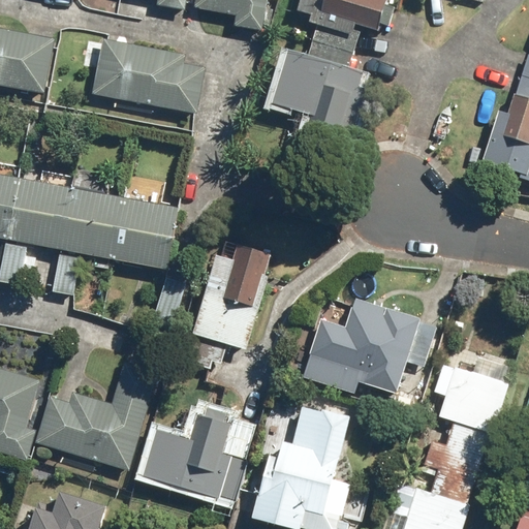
[(158,0),(158,5),(186,11),(187,0),(158,0)]
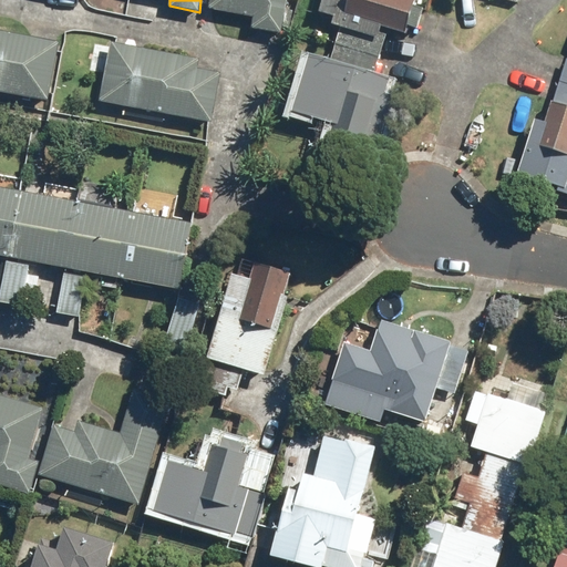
[(208,0),(207,9),(253,18),(250,27),(280,32),(287,0),(208,0)]
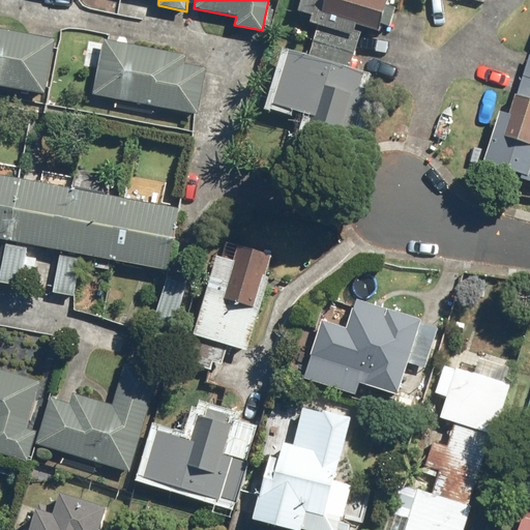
[(299,0),(296,10),(311,15),(307,23),(315,26),(311,40),(353,53),(361,27),(378,32),(387,0),(299,0)]
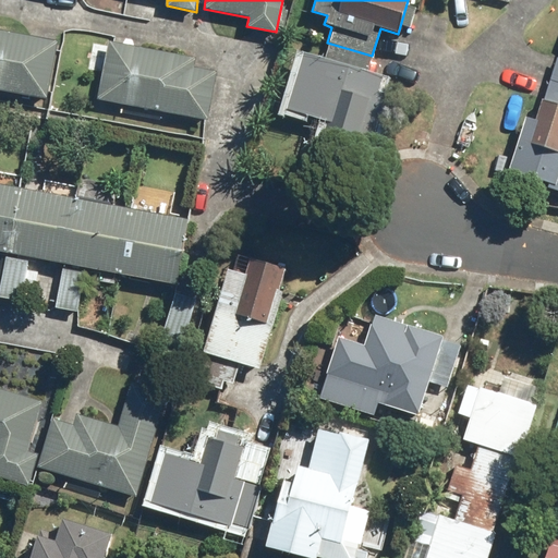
[(59,40),(0,28),(0,91),(48,100),(59,40)]
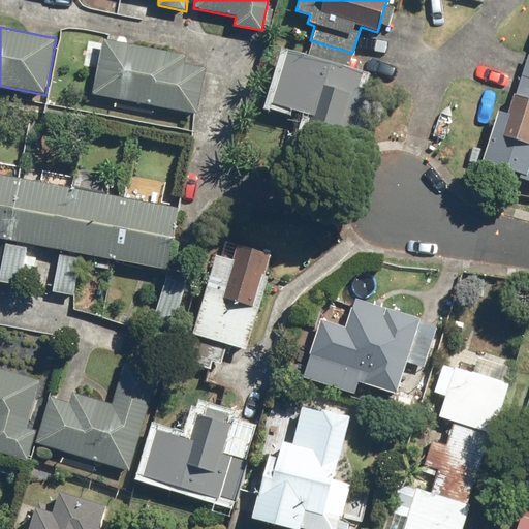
[(185,55),(102,39),(92,94),(196,113),(205,68),(184,64),(185,55)]
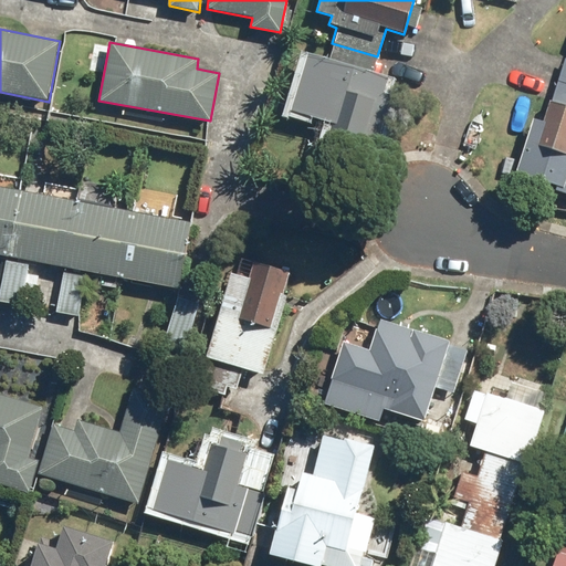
[(327,60),(308,54),(291,111),(333,123),(324,153),(358,161),(365,139),(380,144),(395,94),(385,91),(389,79),(373,74),(377,56),(332,43),(327,60)]
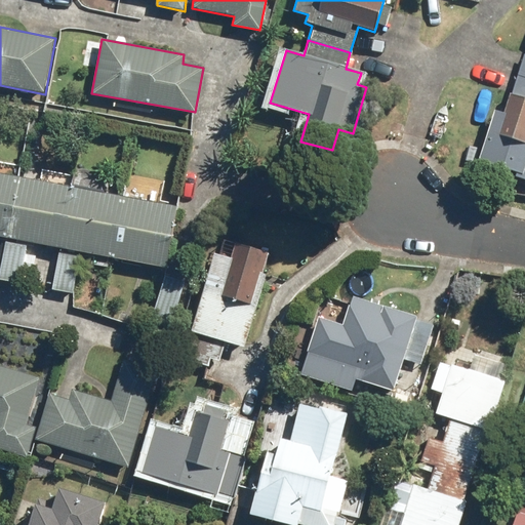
[(524,76),(517,74),(506,113),(496,111),(481,161),(524,174),(522,179),(524,179),(524,76)]
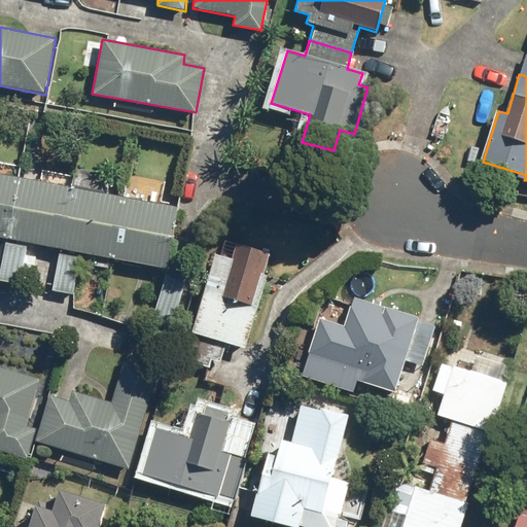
[(177,207),(0,174),(0,237),(6,239),(0,272),(0,280),(20,284),(28,243),(60,248),(51,290),(73,293),(80,252),(166,268),(177,207)]
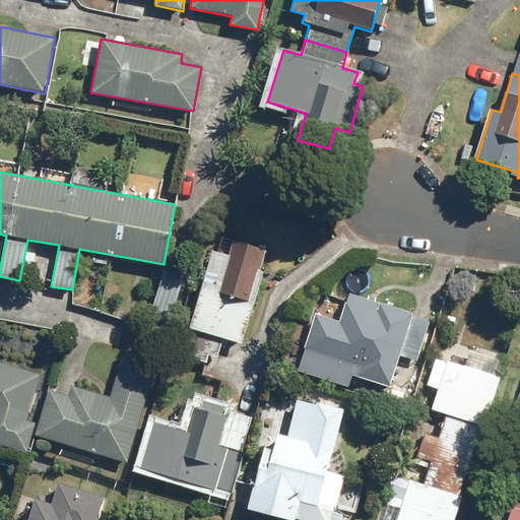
[(231,255),(212,250),(191,324),(185,323),(176,352),(207,362),(209,354),(217,358),(222,338),(243,344),(265,271),(259,269),(265,249),(235,240),(231,255)]
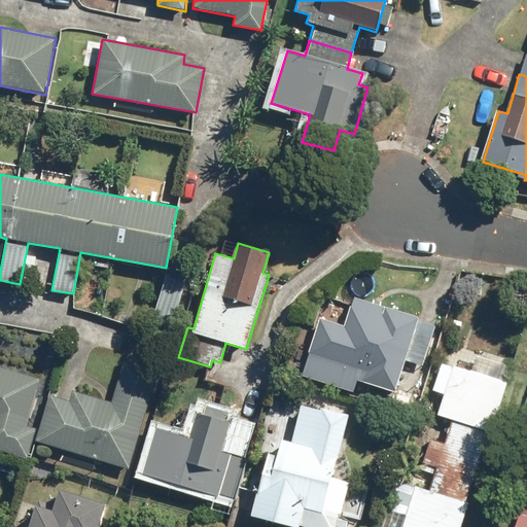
[(184,283),(166,277),(150,323),(170,329),(184,283)]
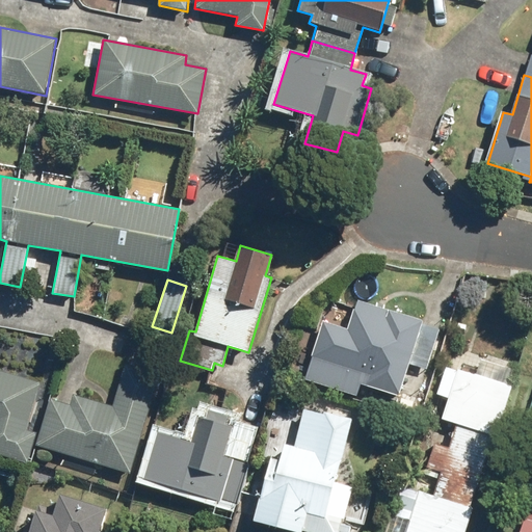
[(426,321),(368,303),(366,311),(355,309),(345,341),(320,333),(312,360),(369,377),(367,386),(403,396),(426,321)]
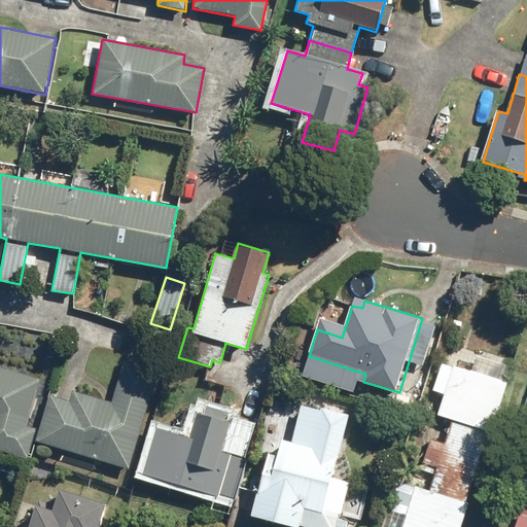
[(157,371),(124,360),(112,400),(72,388),(69,399),(50,394),(36,443),(129,469),(157,371)]
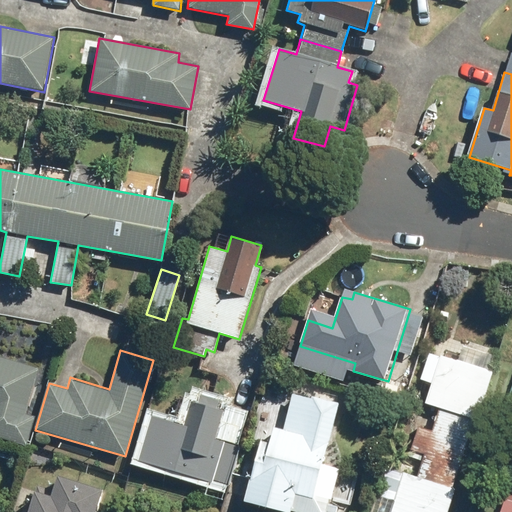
[(40,367),(0,355),(0,437),(26,445),(35,417),(27,414),(40,367)]
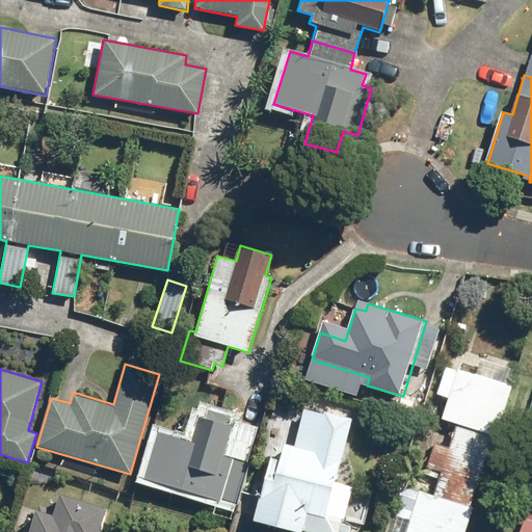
[(512,387),(458,369),(443,420),(454,423),(431,496),(418,491),(408,520),(394,515),(388,531),(464,531),(473,508),(469,507),(491,436),(496,437),(512,387)]
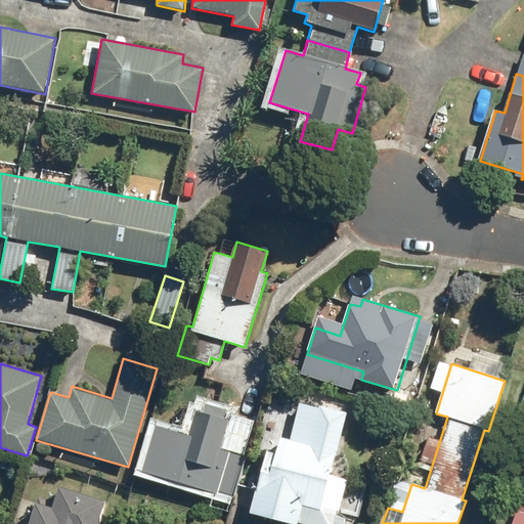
[(277,454),(269,452),(254,513),(297,523),(337,523),(335,523),(339,509),(325,506),(348,417),(301,404),(293,439),(281,436),(277,454)]
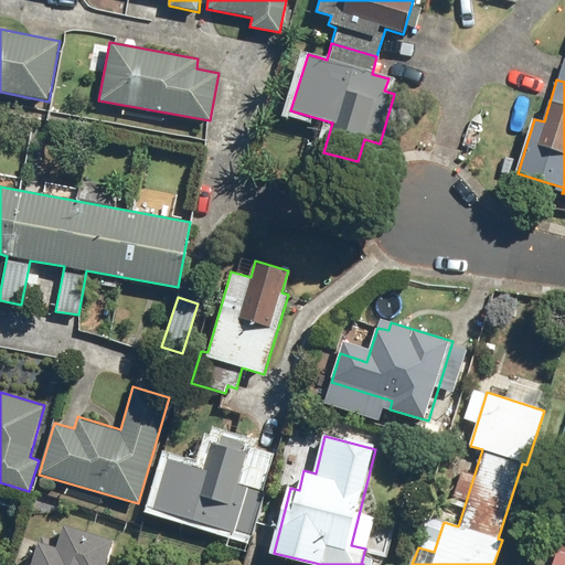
[(248,451),(213,441),(204,469),(168,458),(152,509),(235,533),(236,531),(253,535),(266,490),(238,482),(248,451)]
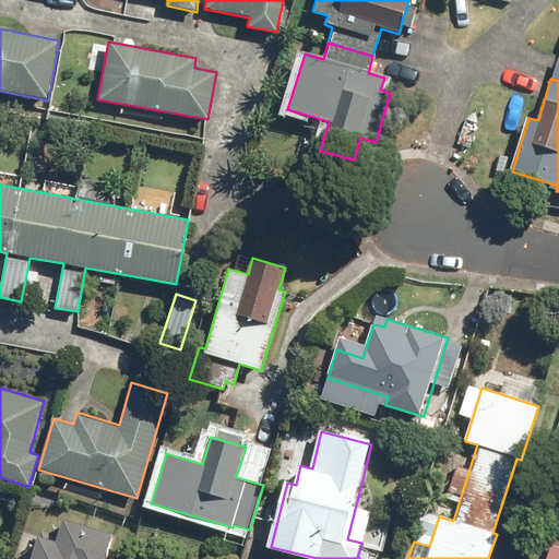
[(32,558),(106,558),(115,535),(66,520),(58,543),(39,537),(32,558)]
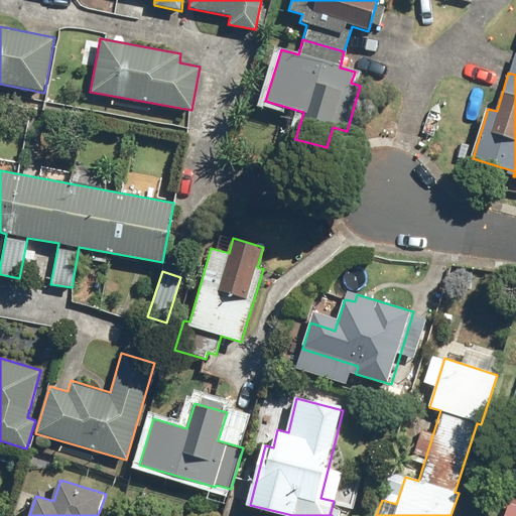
All buildings are outlined.
